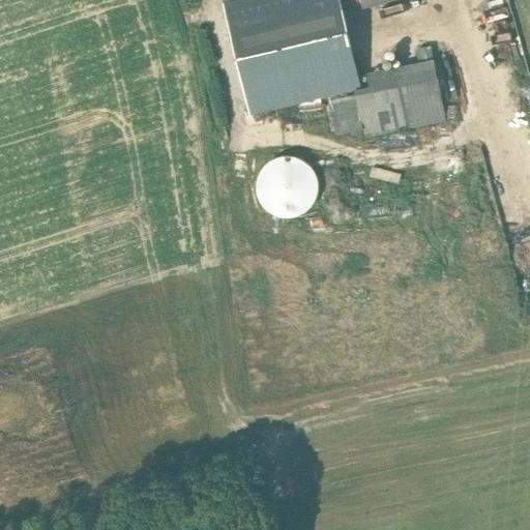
[(364,140),(446,123),(433,62),(366,76),(369,87),(361,89),(341,0),(247,0),(226,5),(253,117),(355,92),(356,95),(328,100),(335,135),(363,129),(364,140)]
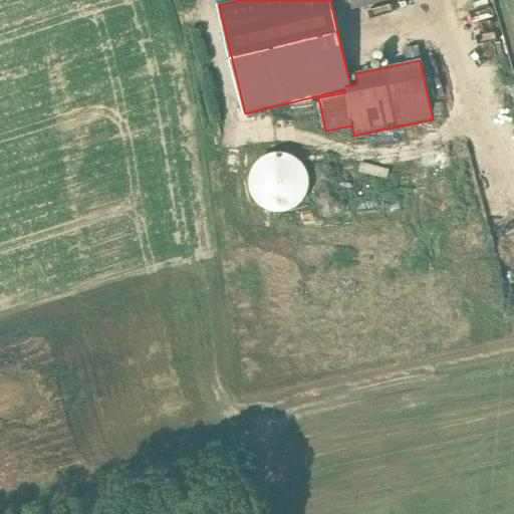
[(449,5),(452,23),(475,19),(472,1),(449,5)]
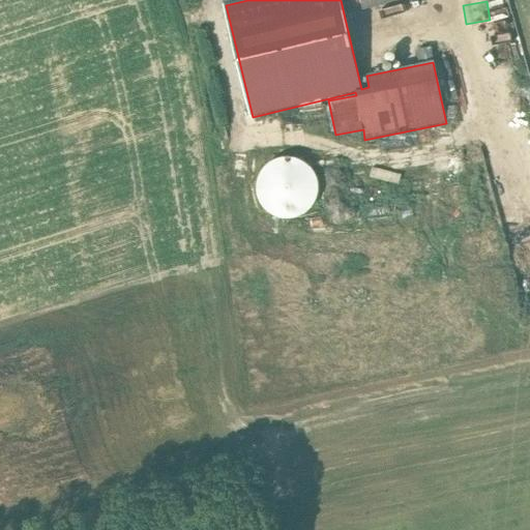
[(291,158),(287,158),(283,158),(278,159),(274,160),(271,163),(267,166),(264,169),(262,172),(260,175),(258,179),(257,183),(257,187),(257,189),(257,193),(258,197),(260,201),(262,205),(265,208),(269,212),(273,215),(278,216),(283,217),(287,218),(290,217),(293,217),(297,216),(301,214),(305,212),(307,209),(311,207),(313,203),(315,200),(316,196),(317,192),(317,187),(317,183),(316,179),(314,175),(312,172),(310,169),(307,166),(304,164),(301,162),(298,160),(295,159),(291,158)]
